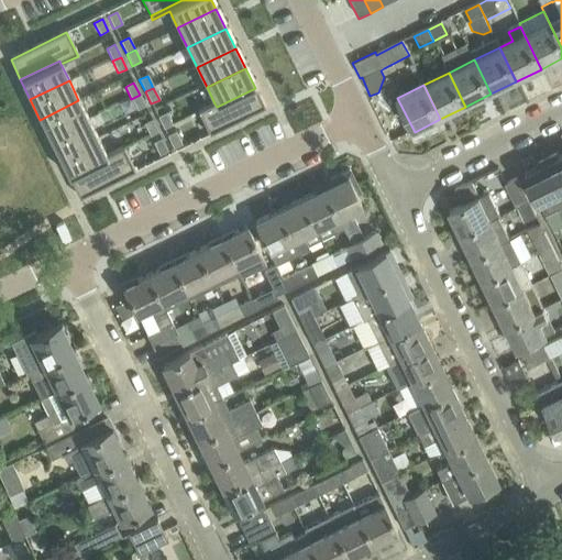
[(215,103),(197,112),(209,135),(265,108),(255,88),(217,107),(215,103)]
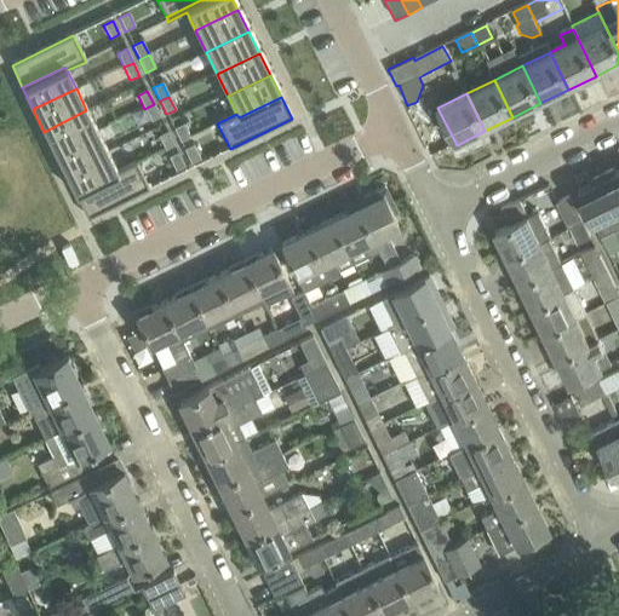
[(154,104),(144,109),(150,122),(160,117),(154,104)]
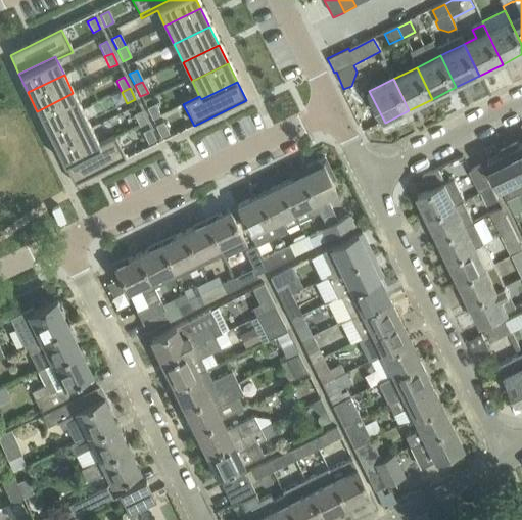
[(73,93),(37,111),(46,130),(82,111),(73,93)]
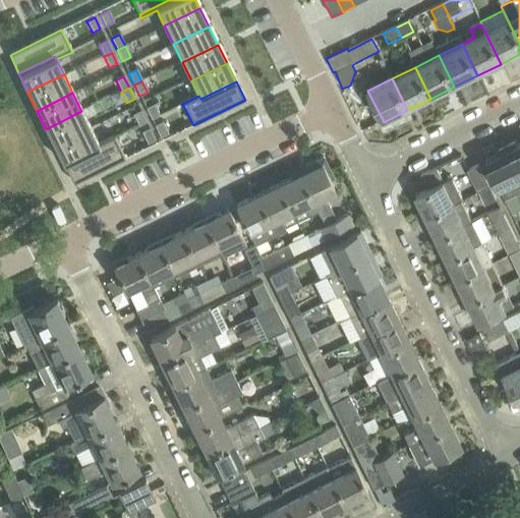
[(154,105),(146,109),(152,120),(159,116),(154,105)]
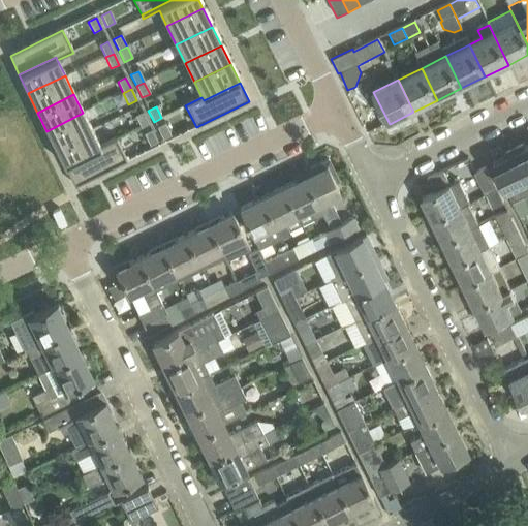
[(83,113),(47,131),(56,150),(92,131),(83,113)]
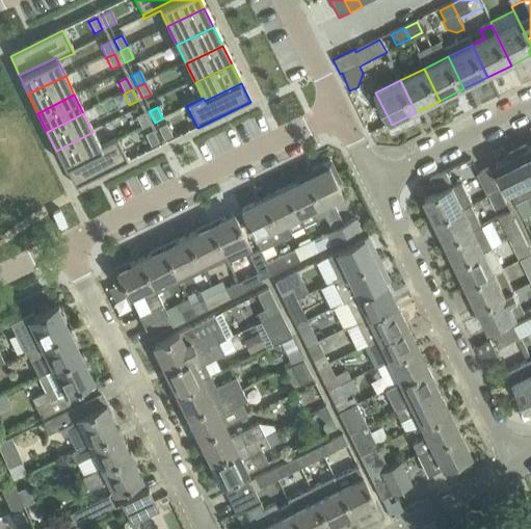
[(143,113),(135,117),(141,129),(150,126),(143,113)]
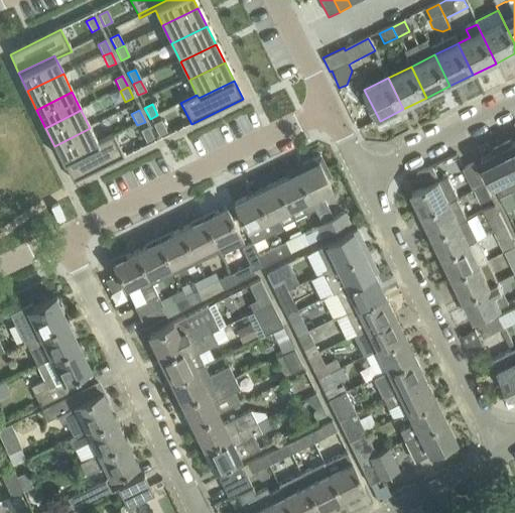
[(161,122),(153,125),(158,137),(166,133),(161,122)]
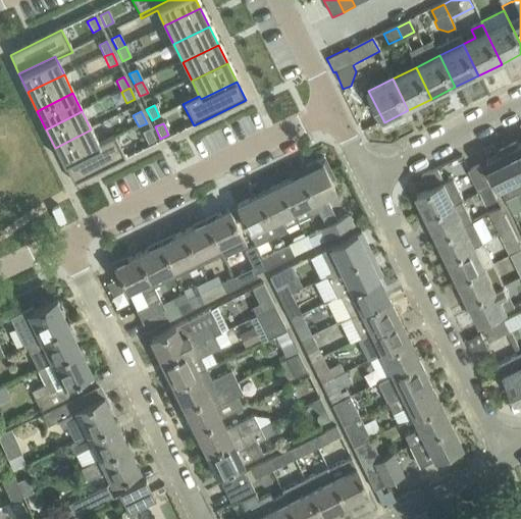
[(91,130),(55,148),(64,166),(100,149),(99,145),(91,130)]
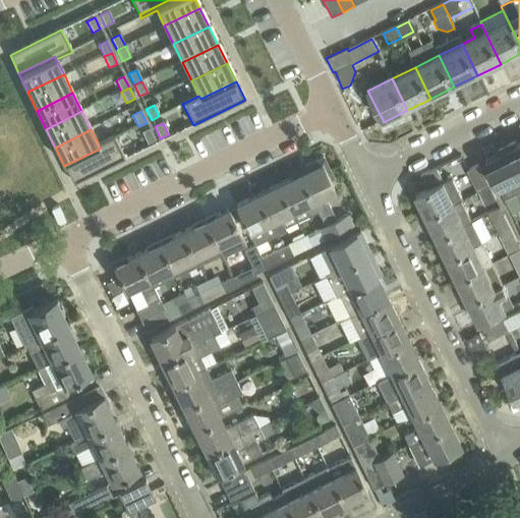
[(150,129),(141,133),(147,145),(155,140),(150,129)]
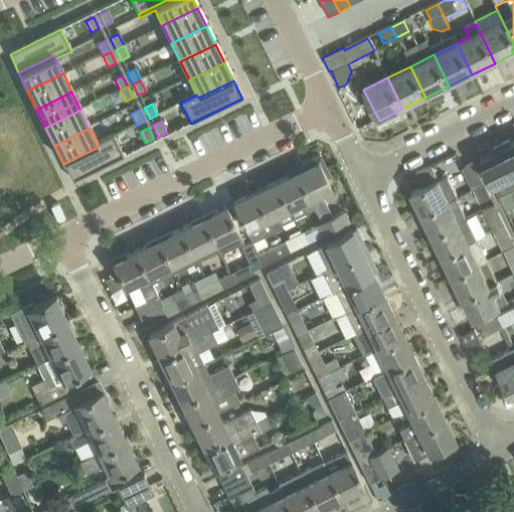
[(99,147),(63,164),(72,182),(124,157),(113,136),(98,143),(99,147)]
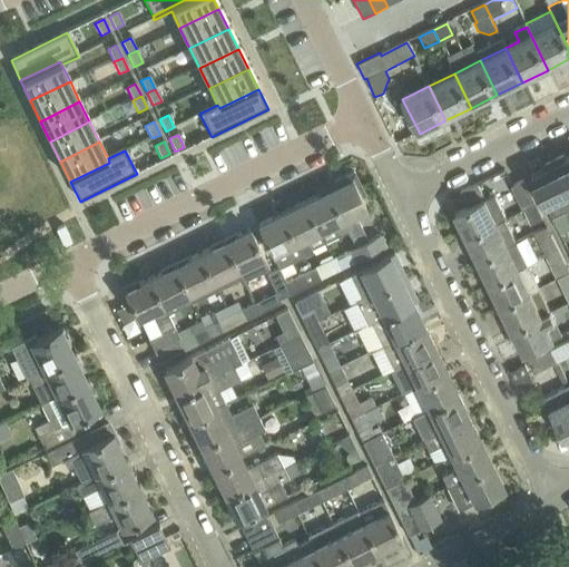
[(568,193),(568,158),(566,160),(563,157),(553,162),(568,193)]
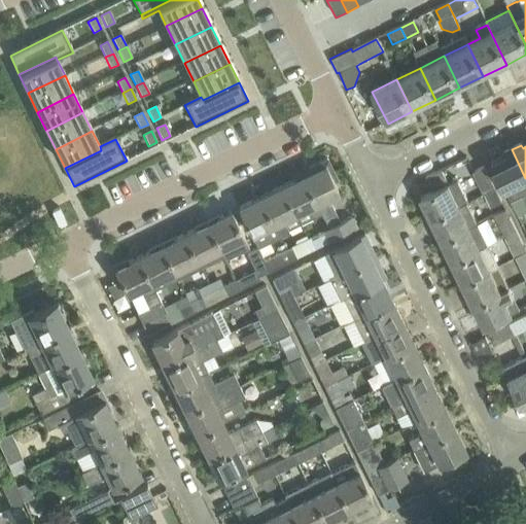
[(525,212),(525,178),(512,149),(502,154),(503,158),(492,164),(505,191),(511,203),(518,217),(525,212)]
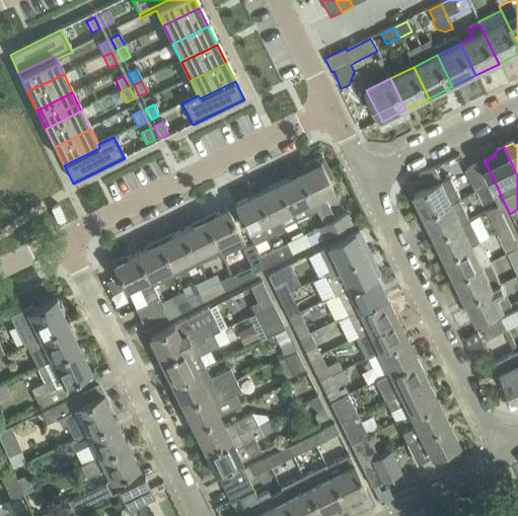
[(335,220),(321,197),(333,191),(327,180),(331,178),(321,158),(303,167),(305,171),(298,175),(316,212),(323,226),(331,222),(337,233),(351,227),(345,215),(335,220)]
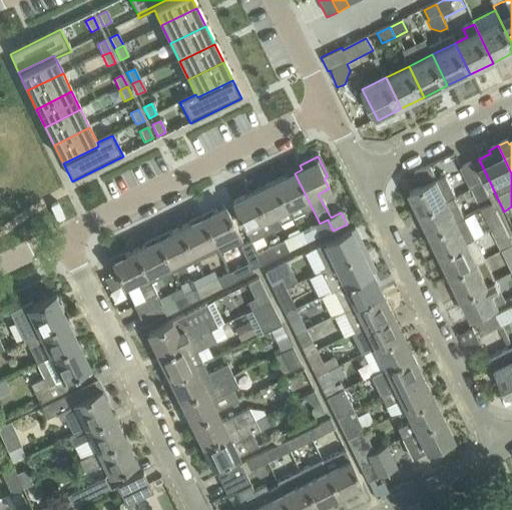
[(471,190),(482,185),(472,163),(461,168),(463,171),(457,174),(463,186),(468,183),(471,190)]
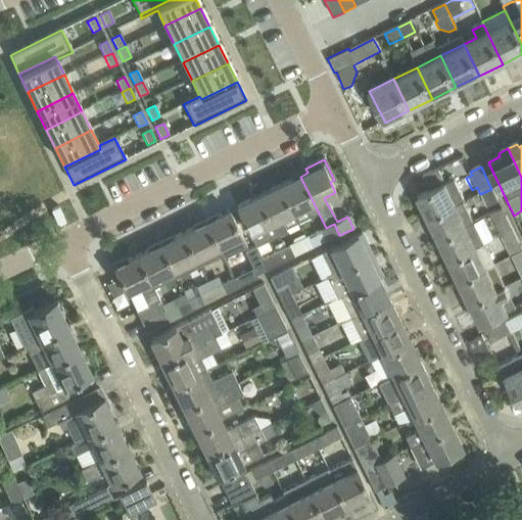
[(463,202),(458,191),(453,181),(444,185),(438,171),(422,178),(429,192),(418,197),(428,220),(463,202)]
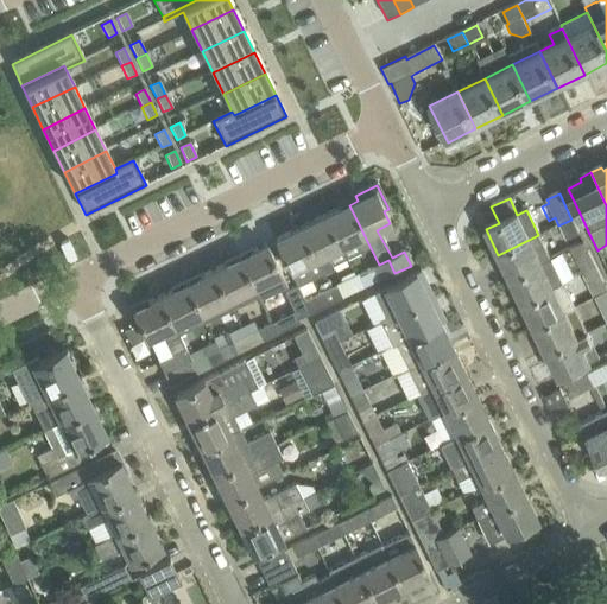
[(349,205),(323,218),(339,248),(354,241),(360,253),(371,248),(349,205)]
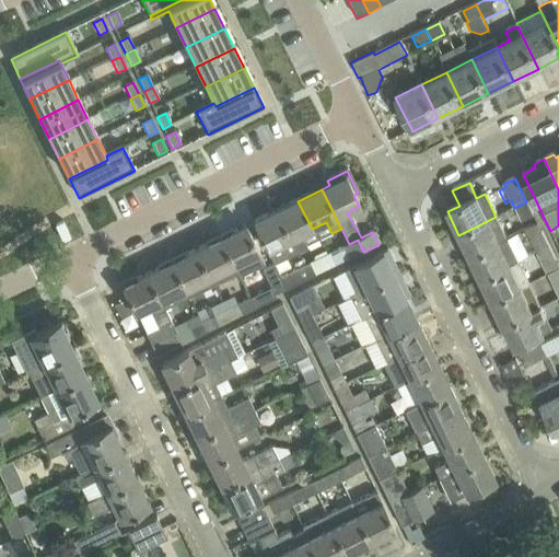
[(298,201),(275,212),(289,241),(290,240),(298,254),(306,248),(306,246),(300,235),(312,229),(298,201)]
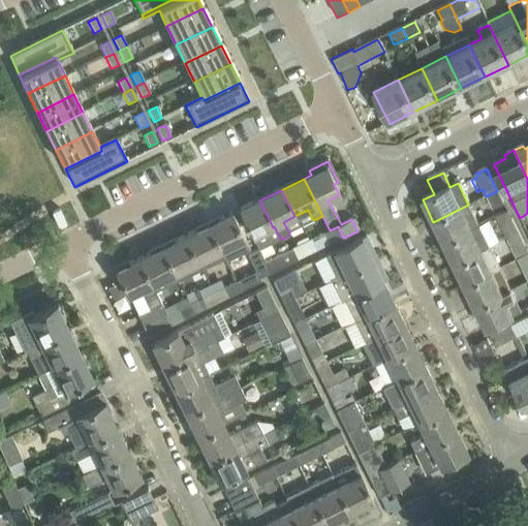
[(492,210),(503,205),(497,191),(486,196),(492,210)]
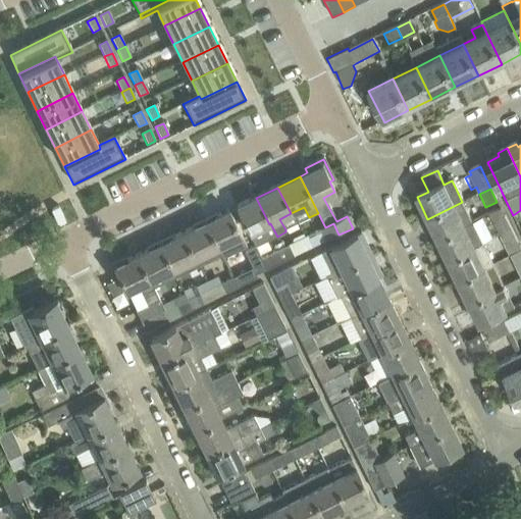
[(249,235),(269,224),(256,198),(236,208),(249,235)]
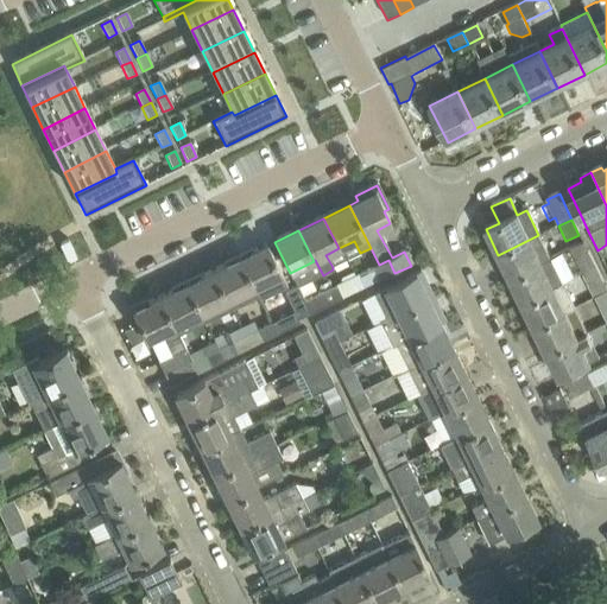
[(550,260),(538,236),(538,235),(498,255),(511,280),(550,260)]
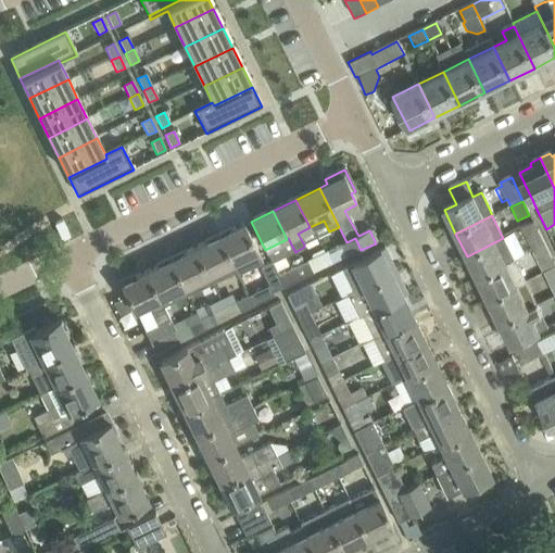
[(533,252),(544,247),(533,223),(521,228),(533,252)]
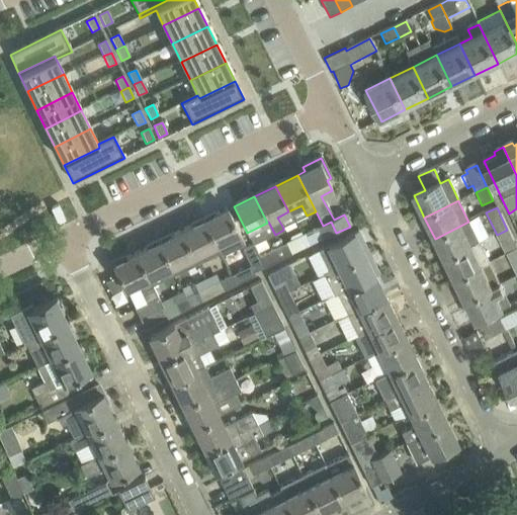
[(239,235),(236,228),(227,209),(203,221),(220,254),(242,243),(238,235),(239,235)]
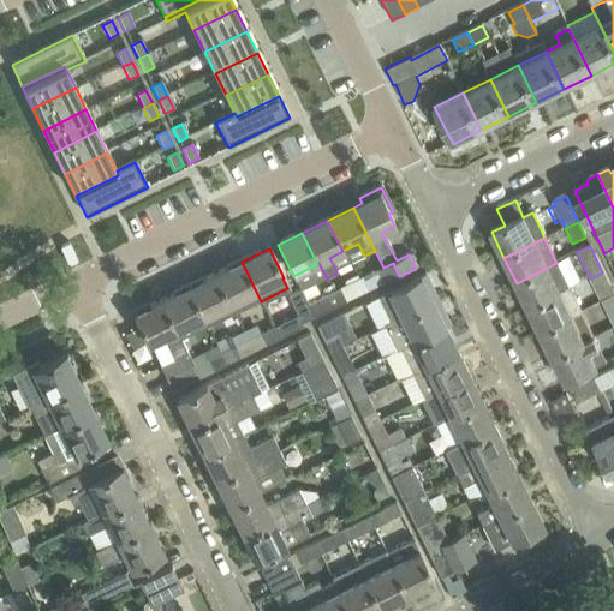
[(234,315),(261,301),(242,262),(215,275),(234,315)]
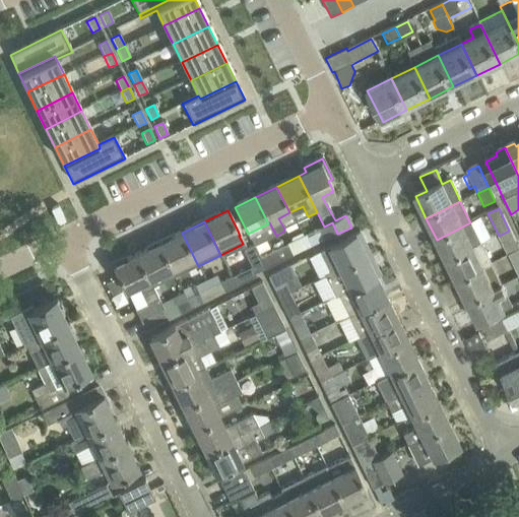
[(323,241),(337,234),(332,222),(324,227),(317,230),(323,241)]
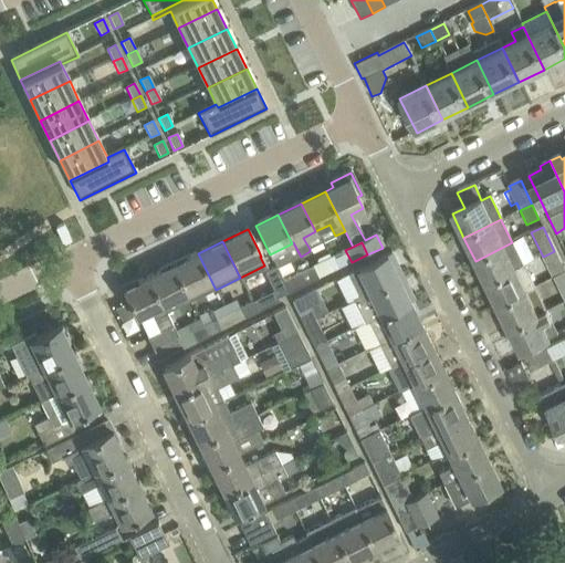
[(524,266),(520,258),(512,242),(475,261),(487,284),(524,266)]
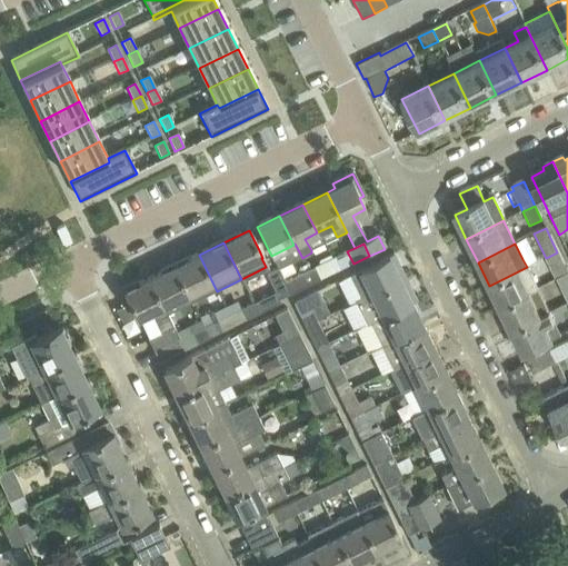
[(557,281),(567,276),(557,252),(546,258),(557,281)]
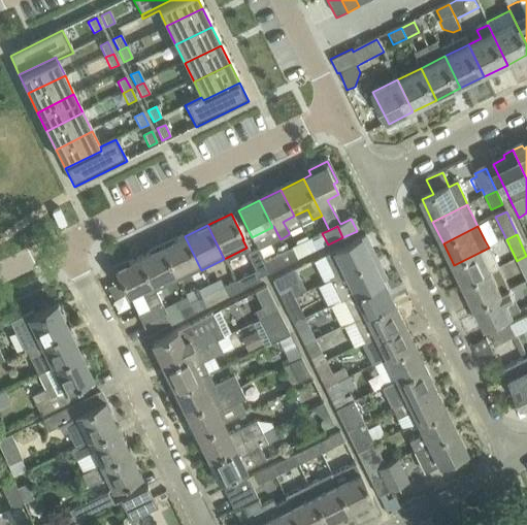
[(178,282),(201,270),(185,236),(162,248),(178,282)]
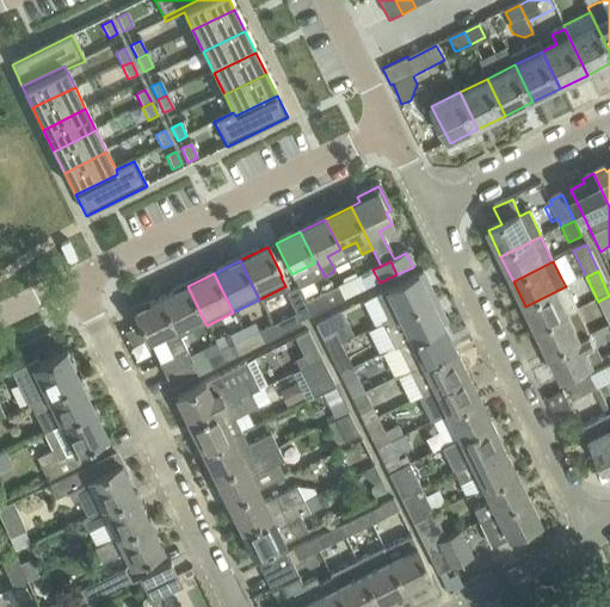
[(430,290),(421,273),(384,291),(384,292),(371,298),(384,323),(398,317),(430,301),(425,292),(430,290)]
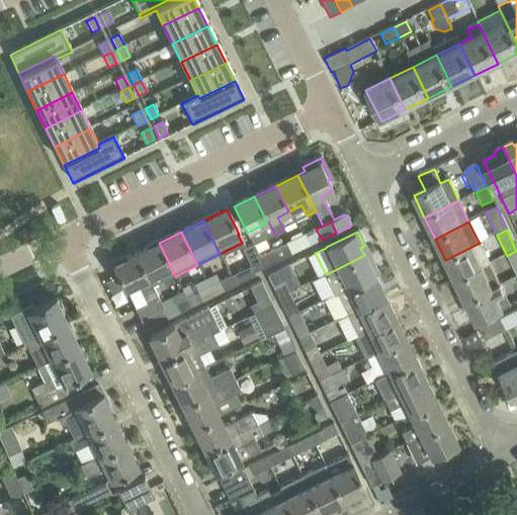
[(277,262),(310,246),(305,235),(272,251),(277,262)]
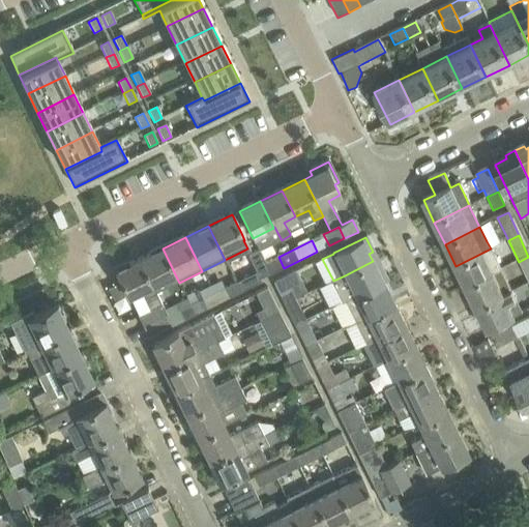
[(156,294),(179,283),(163,249),(140,260),(156,294)]
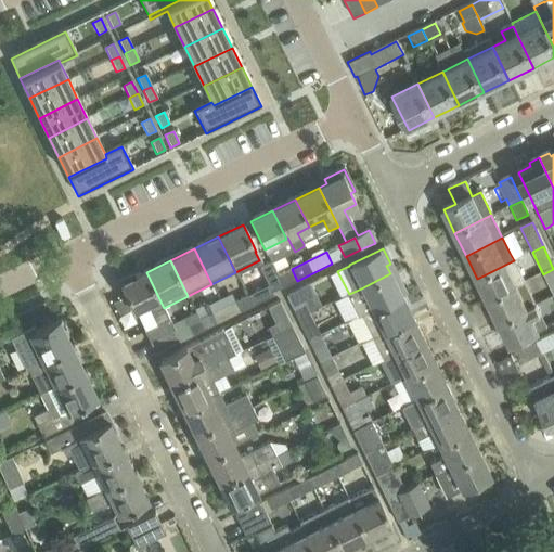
[(525,283),(522,278),(514,260),(477,279),(488,302),(525,283)]
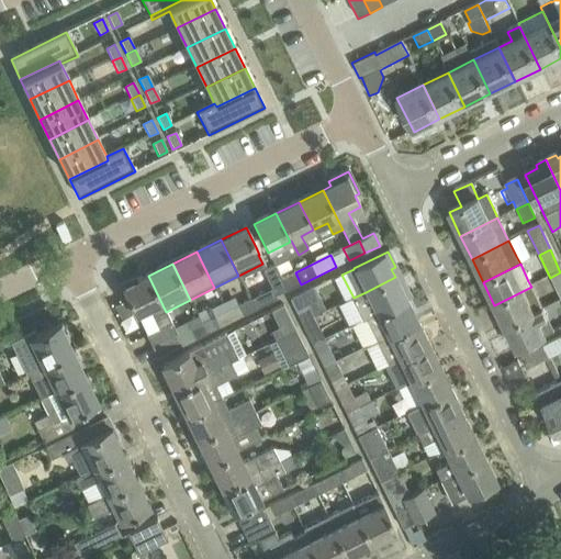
[(287,291),(281,279),(275,266),(262,271),(271,291),(249,301),(255,312),(278,300),(276,297),(287,291)]
